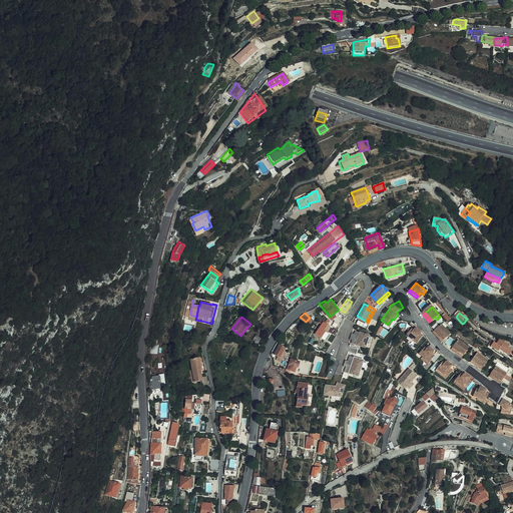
[(359,317),(356,322),(358,323),(362,326),(365,321),(359,317)]
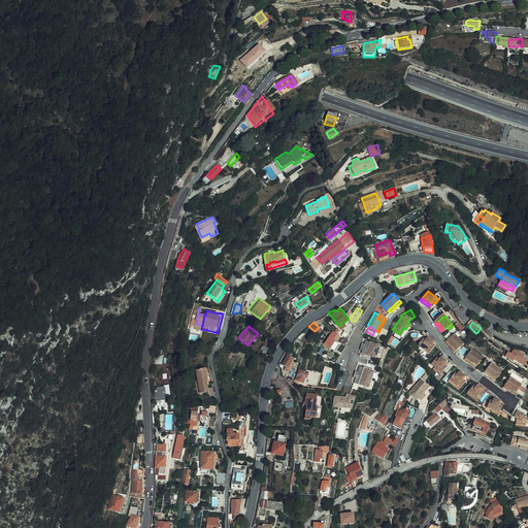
[(338,333),(333,330),(325,342),(330,347),(335,340),(333,339),(338,333)]
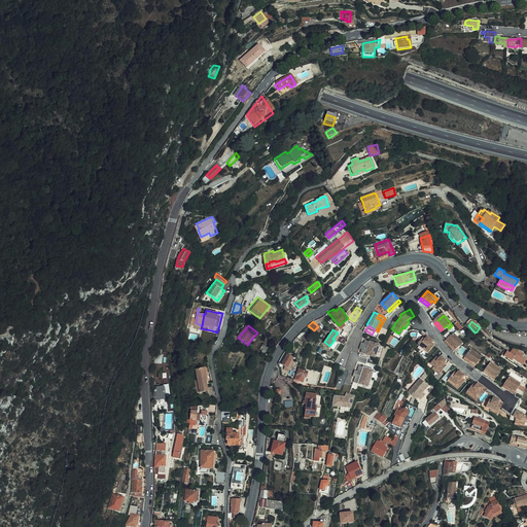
[(456,336),(449,342),(456,349),(459,346),(461,348),(464,345),(456,336)]
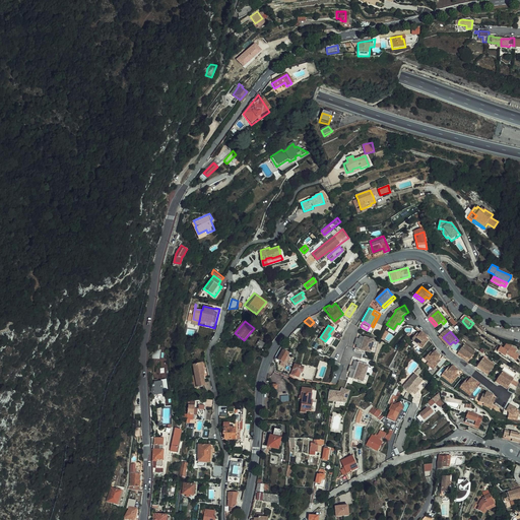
[(373,345),(373,344),(374,340),(375,338),(361,334),(360,337),(359,340),(373,345)]
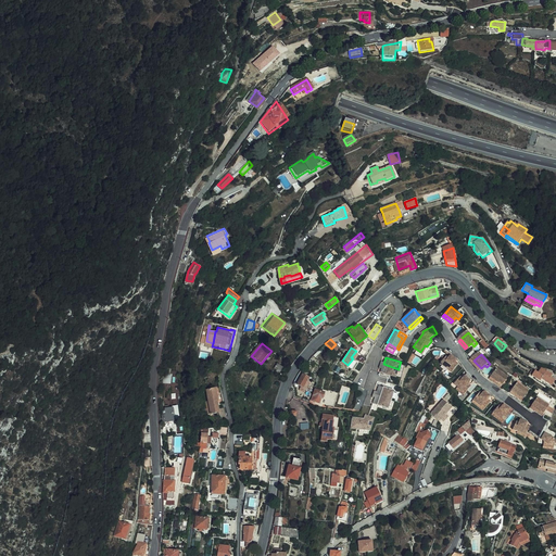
[(449,359),(444,366),(444,369),(451,374),(452,371),(455,374),(460,366),(457,364),(458,363),(453,357),(451,361),(449,359)]
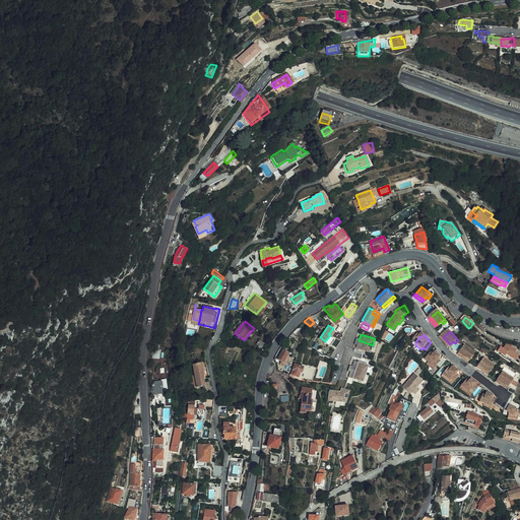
[(450,344),(443,337),(441,339),(448,346),(450,344)]
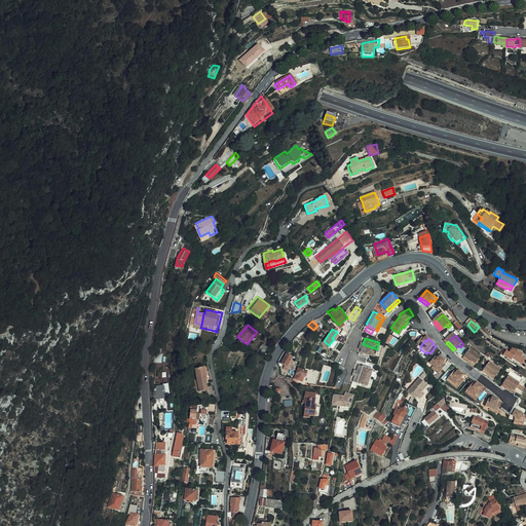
[(257,346),(264,351),(267,347),(260,342),(257,346)]
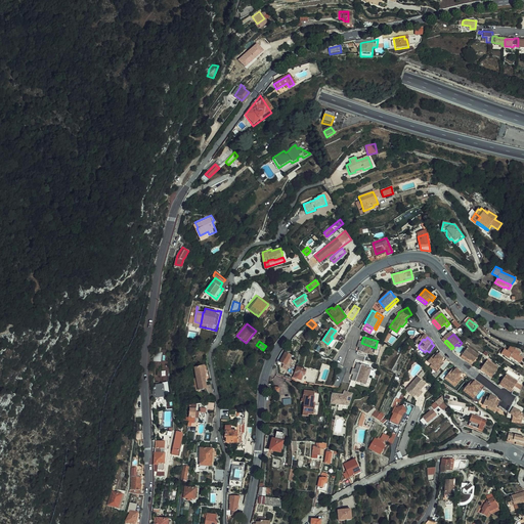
[(374,353),(376,348),(361,343),(360,346),(358,350),(374,354),(374,353)]
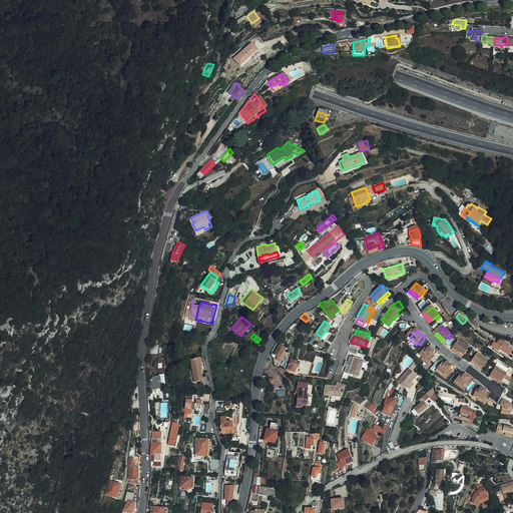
[(460,342),(455,349),(463,354),(465,351),(468,353),(471,349),(460,342)]
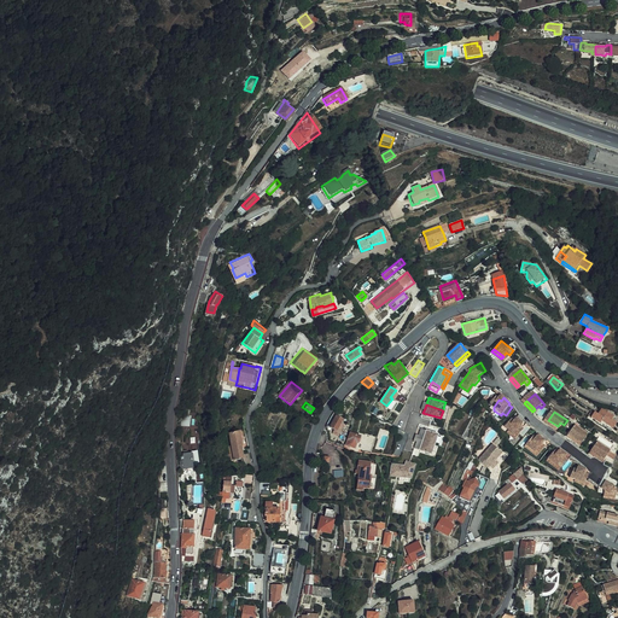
[(617,425),(617,424),(613,421),(616,419),(610,415),(610,414),(607,412),(604,412),(600,417),(596,414),(593,419),(613,433),(617,425)]
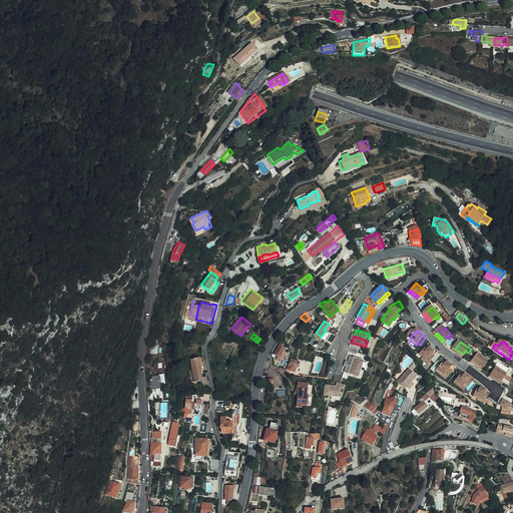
[(278,343),(273,353),(272,354),(273,356),(275,354),(281,357),(286,348),(278,343)]
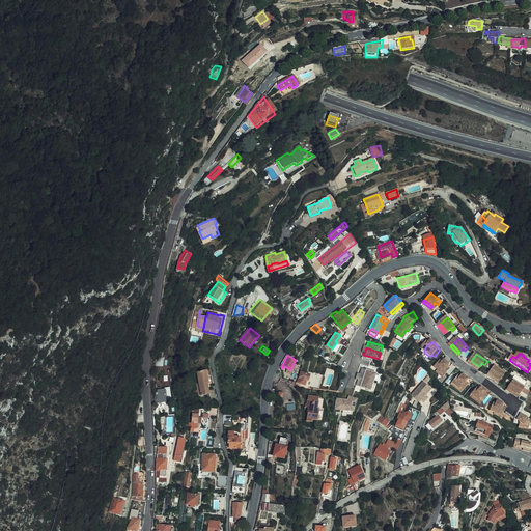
[(447,375),(452,370),(450,368),(451,366),(446,361),(444,363),(443,361),(437,368),(440,371),(444,374),(445,373),(447,375)]
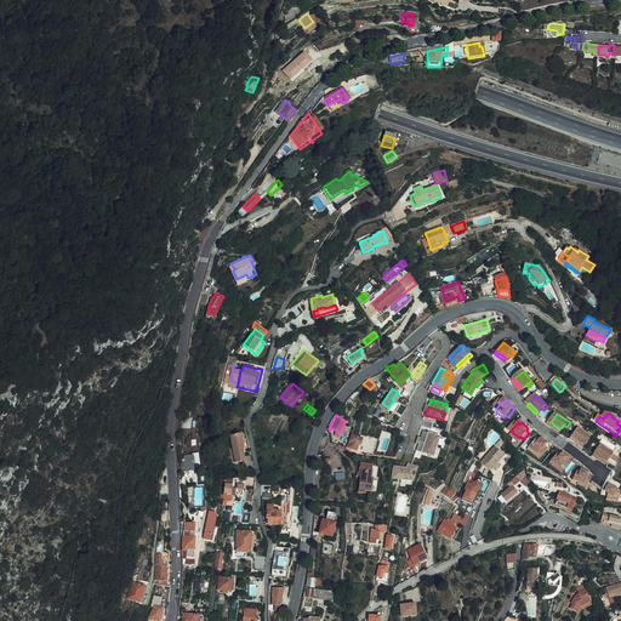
[(577,427),(571,436),(581,442),(585,438),(588,440),(591,436),(577,427)]
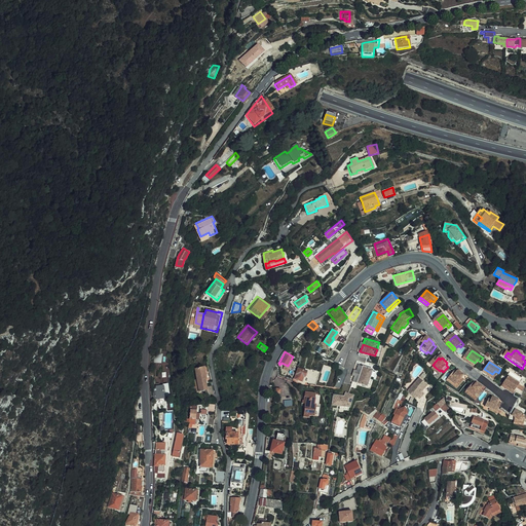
[(358,368),(361,370),(359,372),(371,376),(371,375),(373,370),(374,369),(359,363),(358,368)]
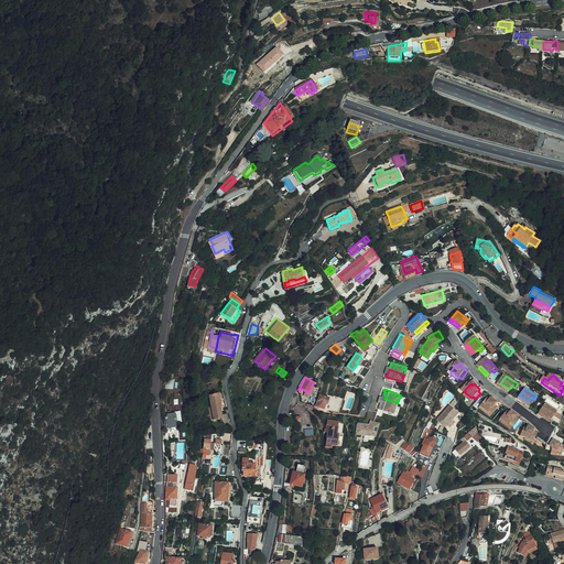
[(209,416),(218,415),(217,408),(216,390),(206,391),(209,416)]
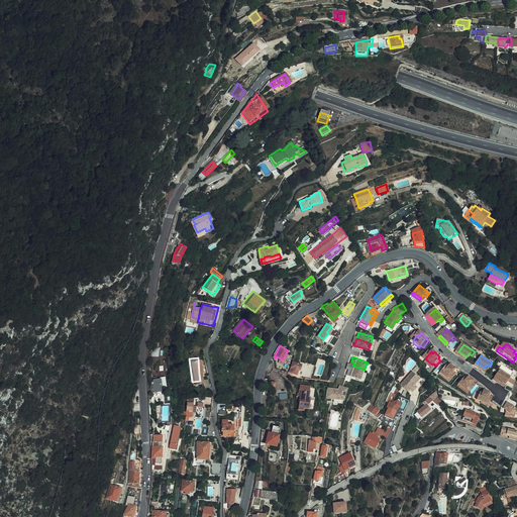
[(292,366),(291,370),(290,371),(296,373),(297,368),(299,369),(301,363),(292,360),(291,366),(292,366)]
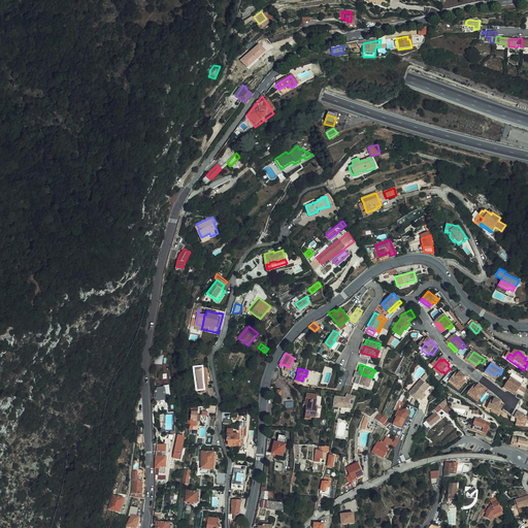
[(372,377),(360,373),(360,375),(357,374),(356,375),(355,381),(369,387),(370,385),(372,378),(372,377)]
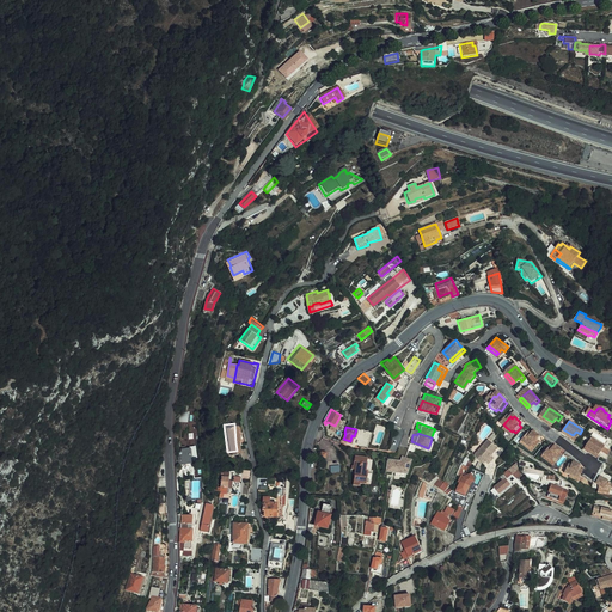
[(538,451),(544,444),(540,441),(543,438),(536,433),(534,435),(532,433),(525,441),(530,445),(534,450),(536,448),(538,451)]
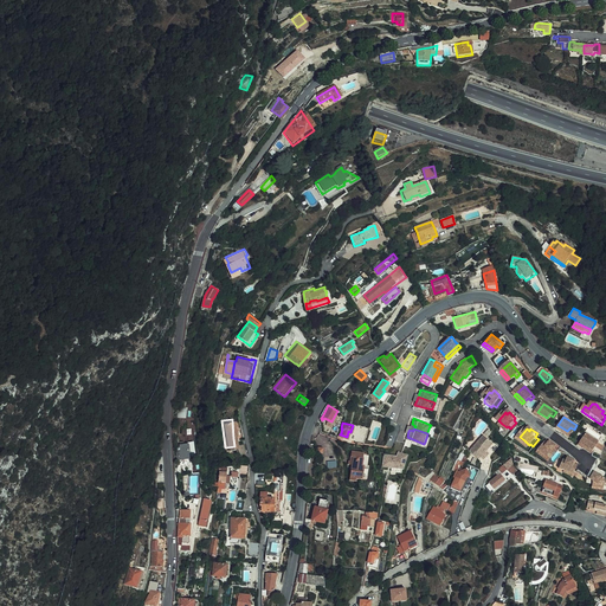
[(482,433),(469,451),(476,457),(478,453),(481,456),(484,458),(489,451),(485,449),(491,440),(482,433)]
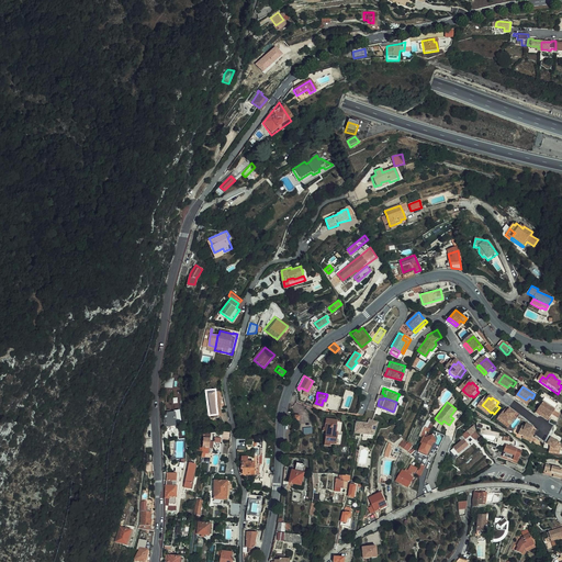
[(541,409),(550,416),(552,412),(555,414),(559,409),(547,402),(541,409)]
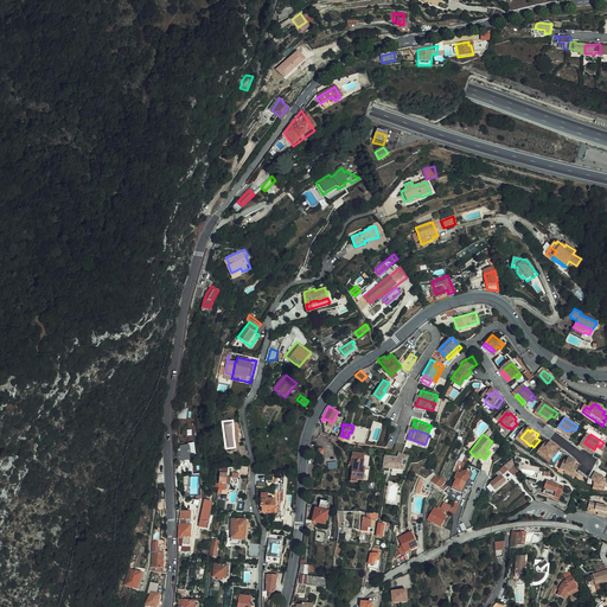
[(183,451),(180,451),(181,459),(191,458),(189,442),(181,442),(183,451)]
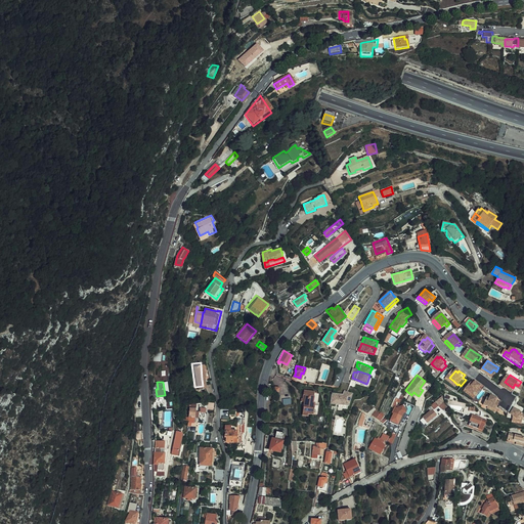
[(476,384),(474,383),(469,390),(476,396),(477,394),(480,396),(484,391),(482,389),(483,386),(478,382),(476,384)]
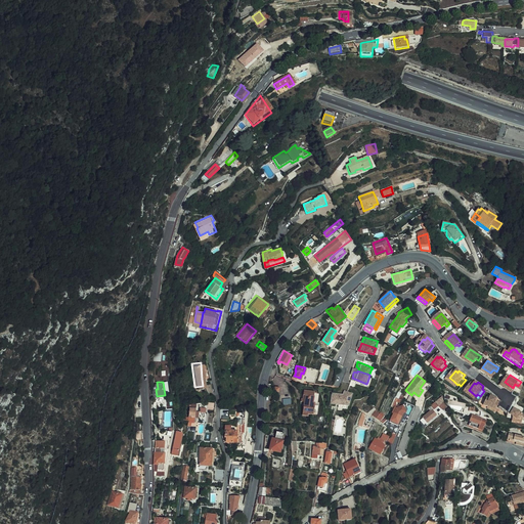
[(513,388),(505,382),(503,384),(511,390),(513,388)]
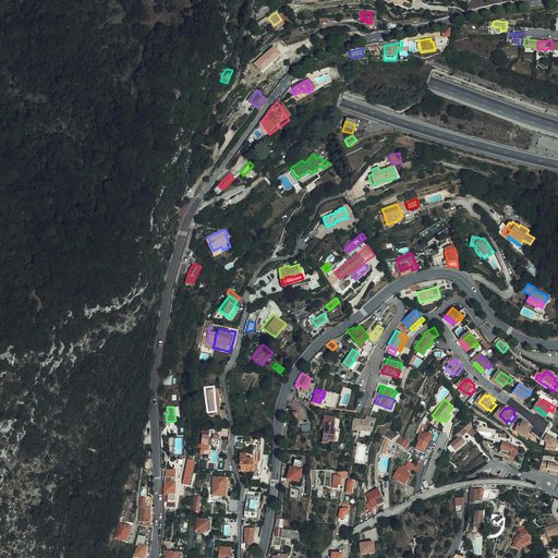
[(336,428),(335,428),(336,417),(326,415),(325,424),(323,424),(323,427),(325,427),(323,441),(329,443),(329,439),(334,440),(336,428)]
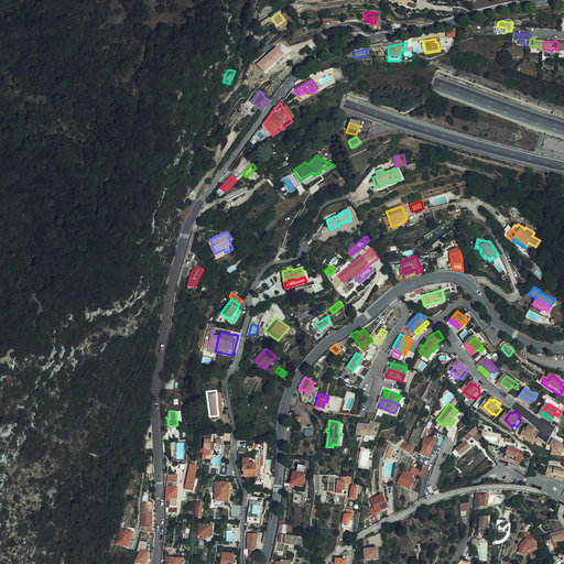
[(358,423),(357,433),(365,433),(375,435),(376,435),(378,421),(371,420),(370,424),(358,423)]
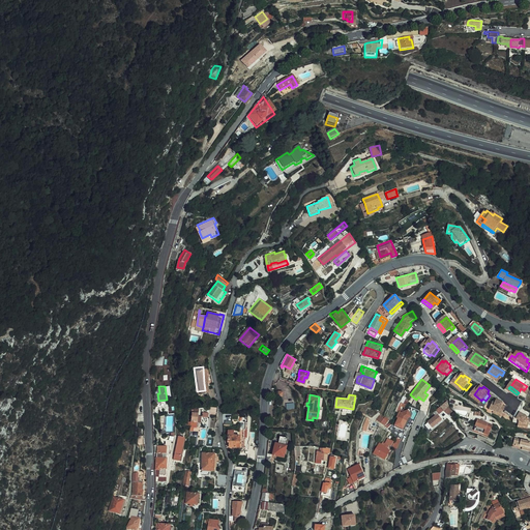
[(480,403),(481,401),(474,394),(472,396),(480,403)]
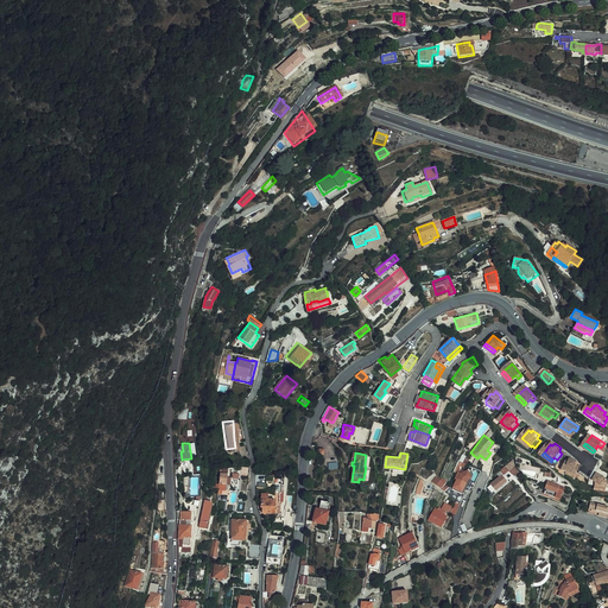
[(512,458),(495,473),(499,476),(489,485),(495,491),(507,480),(505,476),(510,472),(513,475),(517,473),(514,470),(512,458)]
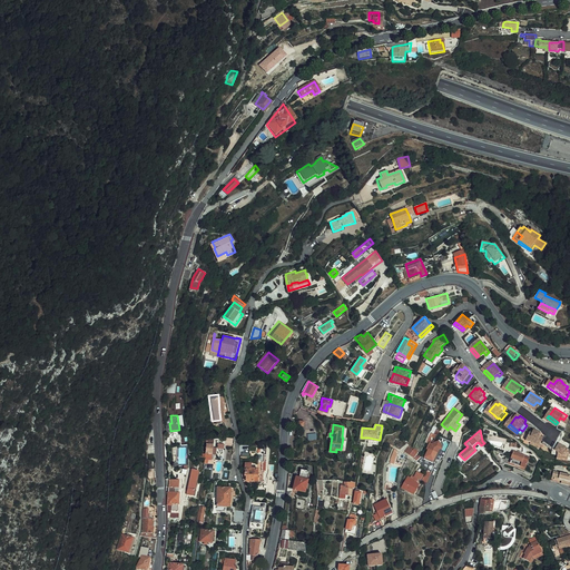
[(530,442),(534,444),(539,446),(540,444),(543,446),(547,439),(543,436),(544,433),(538,431),(536,434),(533,433),(530,442)]
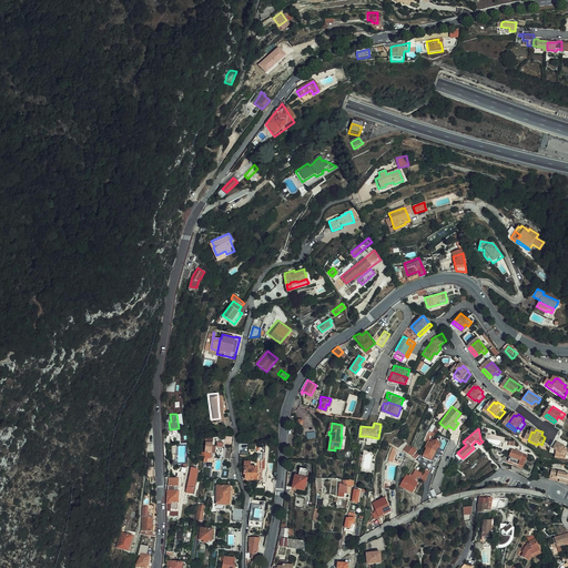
[(213,453),(215,453),(216,446),(213,446),(214,439),(206,438),(206,444),(205,457),(209,457),(212,457),(213,453)]
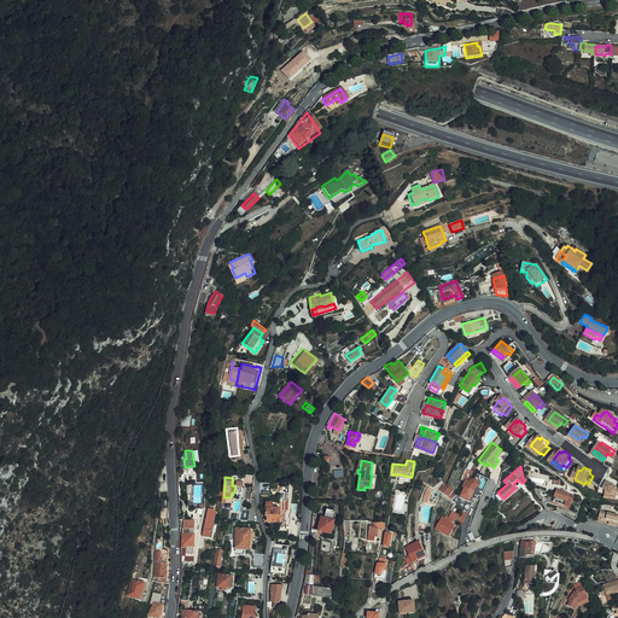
[(485,488),(484,488),(481,485),(476,484),(478,483),(476,477),(467,481),(459,495),(468,500),(473,491),(481,494),(482,494),(484,490),(485,488)]
